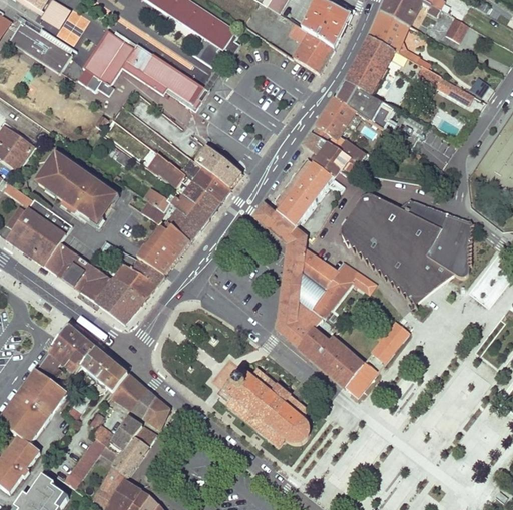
[(28,0),(40,8),(45,0),(28,0)]
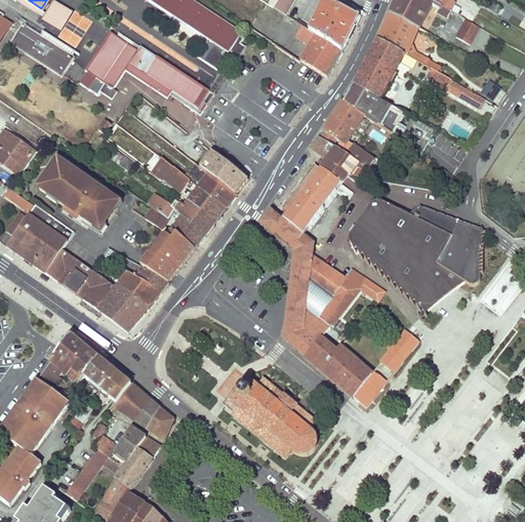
[(62,31),(74,11),(55,0),(52,0),(42,18),(62,31)]
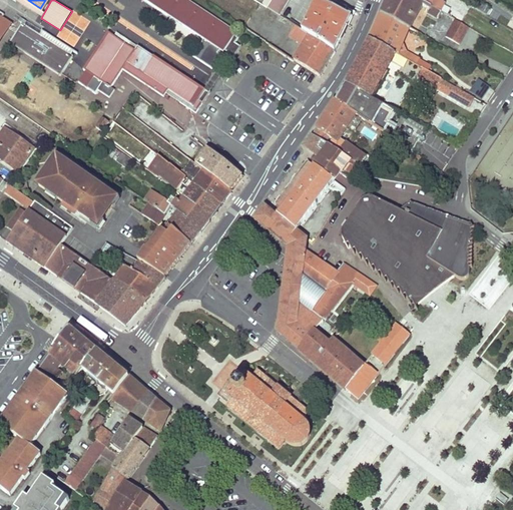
[(148,0),(208,40),(196,59),(210,69),(219,55),(216,52),(219,48),(222,50),(223,48),(233,54),(239,44),(234,41),(237,36),(233,34),(236,30),(190,0),(148,0)]
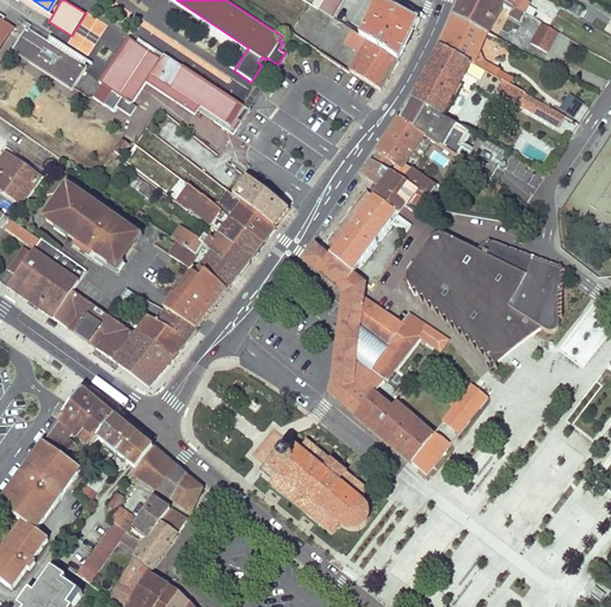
[(320,0),(316,6),(332,16),(340,0),(320,0)]
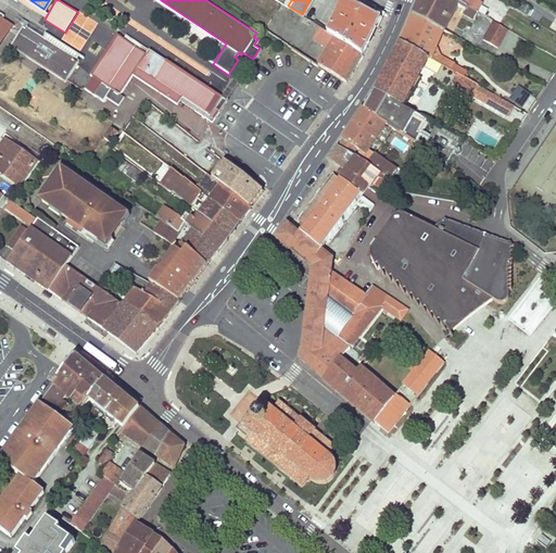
[(383,10),(363,0),(341,0),(327,29),(363,52),(368,40),(383,10)]
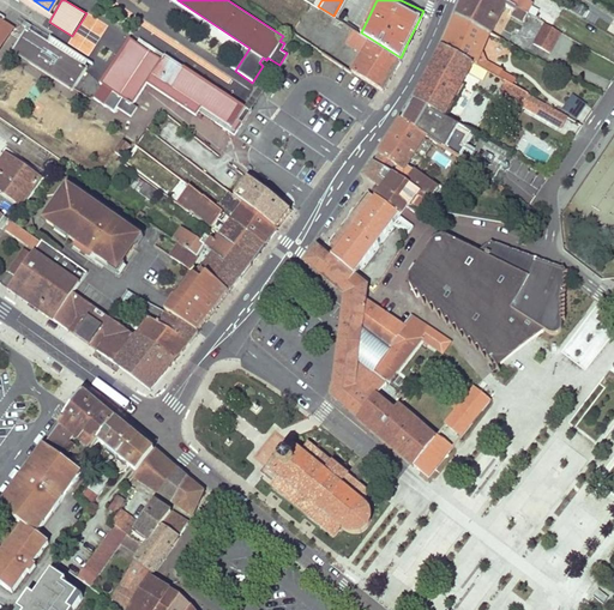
[(462,0),(457,13),(492,31),(506,2),(515,7),(512,12),(524,18),(529,11),(528,10),(509,0),(462,0)]
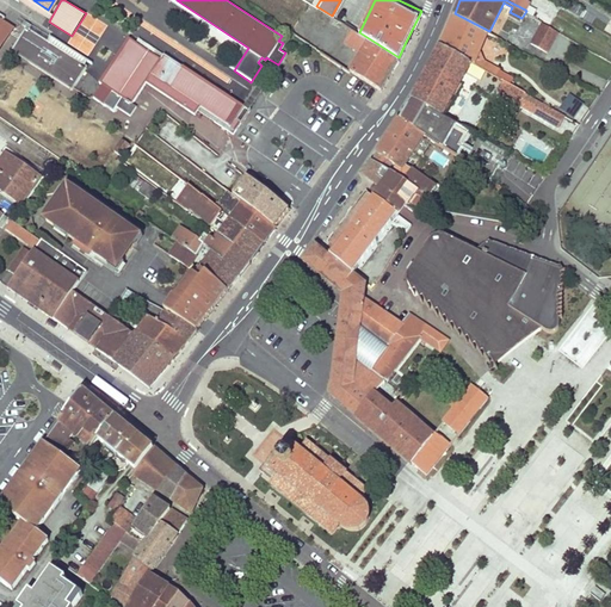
[(506,0),(525,10),(530,0),(506,0)]
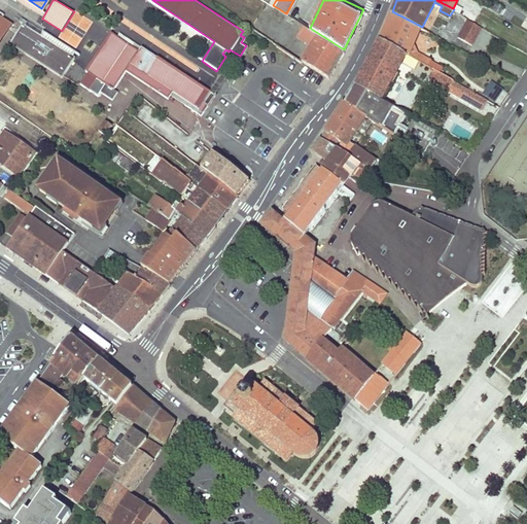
[(492,0),(489,6),(500,12),(504,5),(495,0),(492,0)]
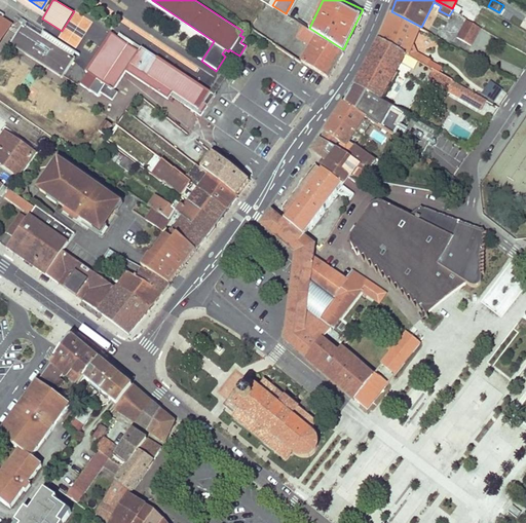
[(391,11),(378,37),(407,51),(408,52),(421,27),(391,11)]
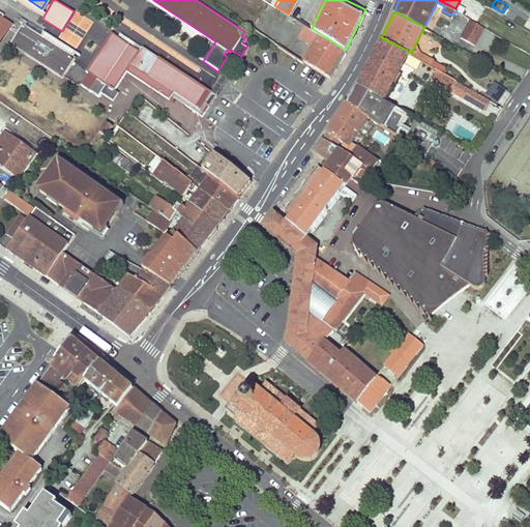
[(0,36),(11,17),(2,12),(0,16),(0,36)]
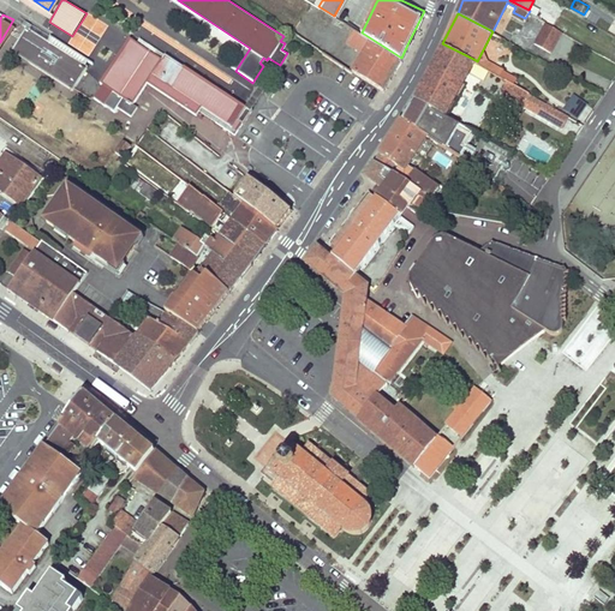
[(548,21),(537,41),(553,49),(563,30),(548,21)]
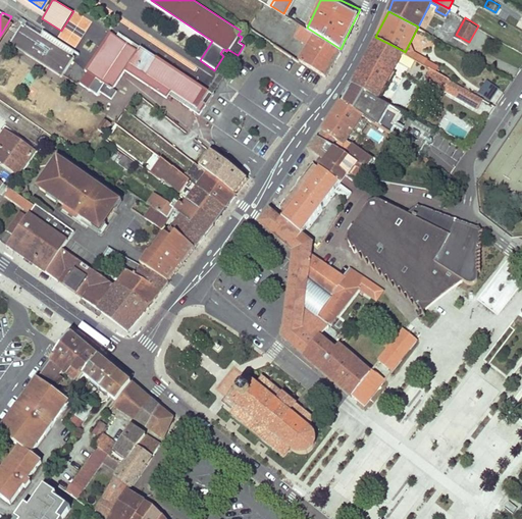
[(44,33),(22,20),(18,26),(19,29),(20,32),(24,39),(25,41),(27,47),(25,50),(62,72),(74,52),(69,49),(72,44),(47,29),(44,33)]
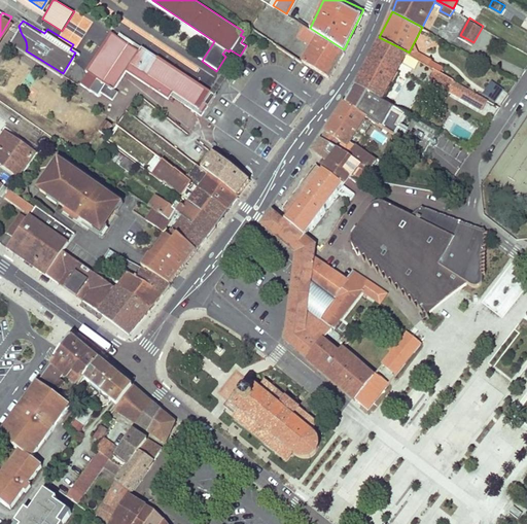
[(304,24),(297,34),(312,43),(306,51),(302,58),(327,75),(330,71),(344,49),(310,28),(304,24)]
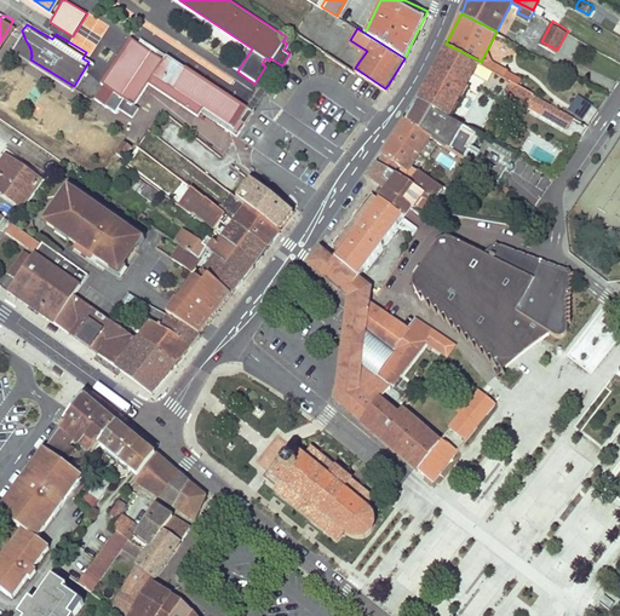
[(105,84),(97,98),(115,110),(119,105),(132,115),(138,105),(135,103),(149,82),(197,114),(204,105),(233,125),(230,128),(236,133),(245,121),(239,117),(247,104),(167,53),(165,57),(132,36),(102,82),(105,84)]
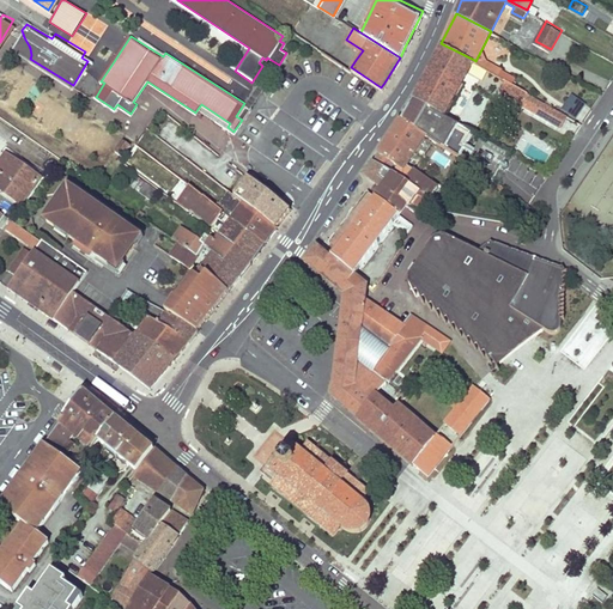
[(441,43),(414,97),(444,114),(474,60),(441,43)]
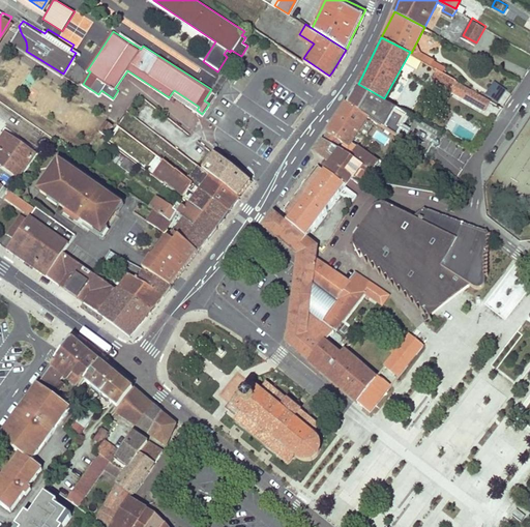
[(436,58),(421,51),(418,57),(437,67),(440,69),(442,65),(434,61),(436,58)]
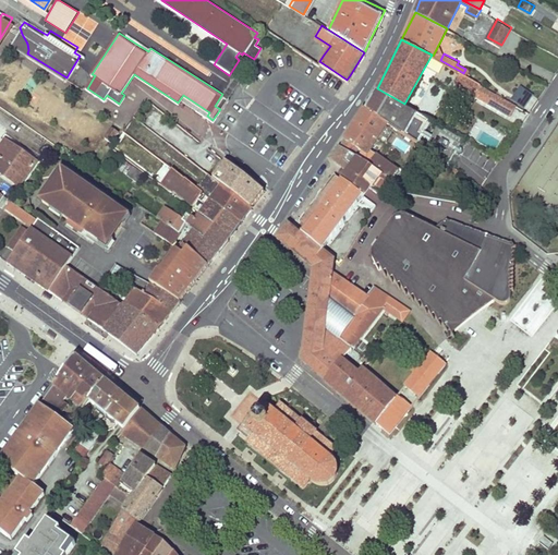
[(463,73),(460,71),(457,79),(478,88),(482,83),(463,73)]
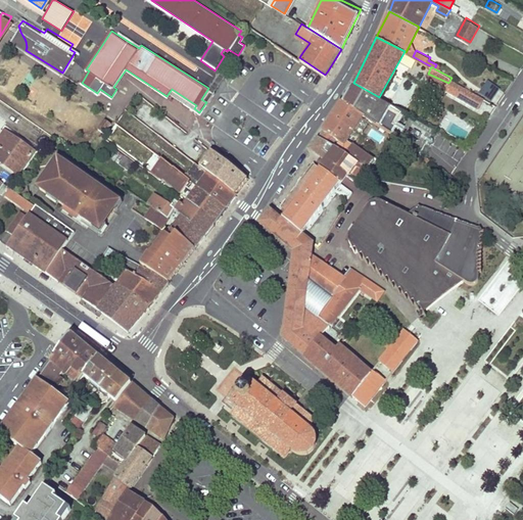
[(448,83),(428,74),(426,77),(445,87),(448,83)]
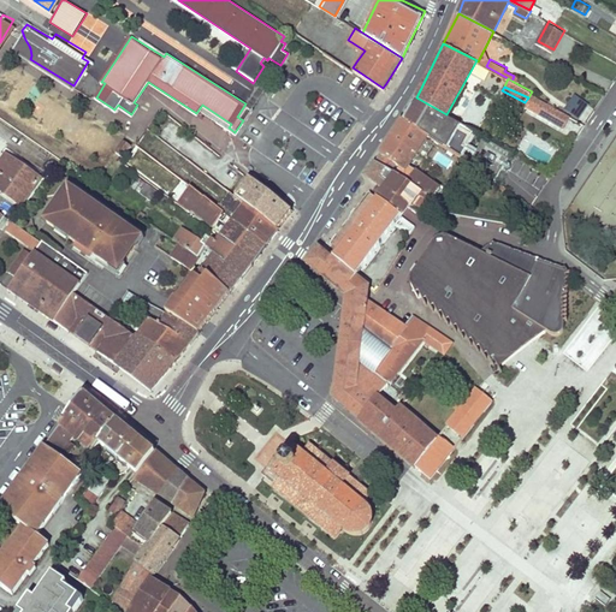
[(446,114),(416,97),(403,116),(430,134),(462,154),(477,131),(446,114)]
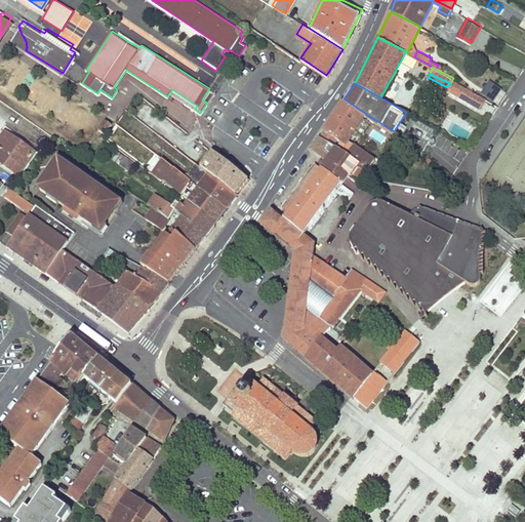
[(202,99),(207,103),(214,92),(209,88),(202,99)]
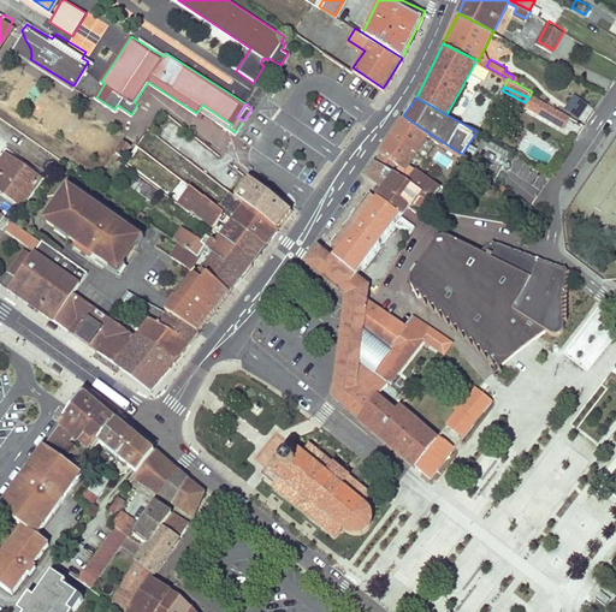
[(231,124),(202,105),(200,110),(229,128),(231,124)]
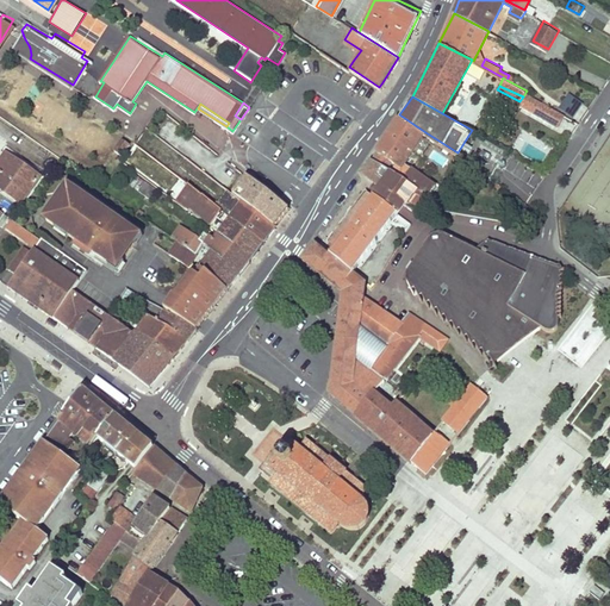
[(399,114),(387,133),(414,150),(425,132),(399,114)]
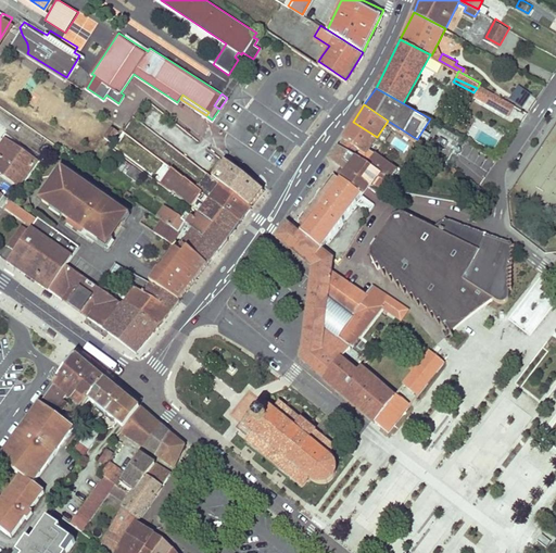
[(353,122),(339,143),(358,156),(364,148),(367,151),(377,137),(353,122)]
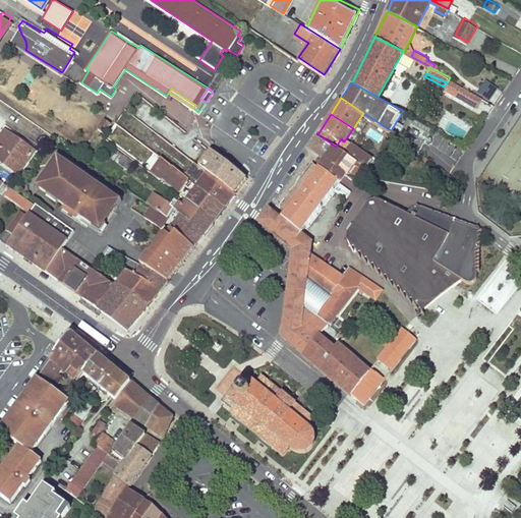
[(409,115),(402,129),(424,141),(431,128),(409,115)]
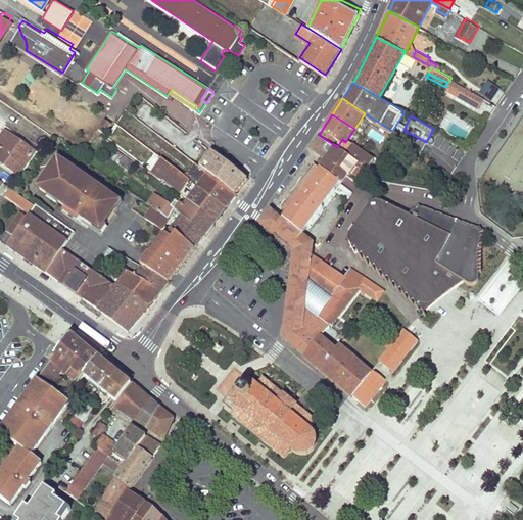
[(104,117),(97,127),(103,132),(110,123),(104,117)]
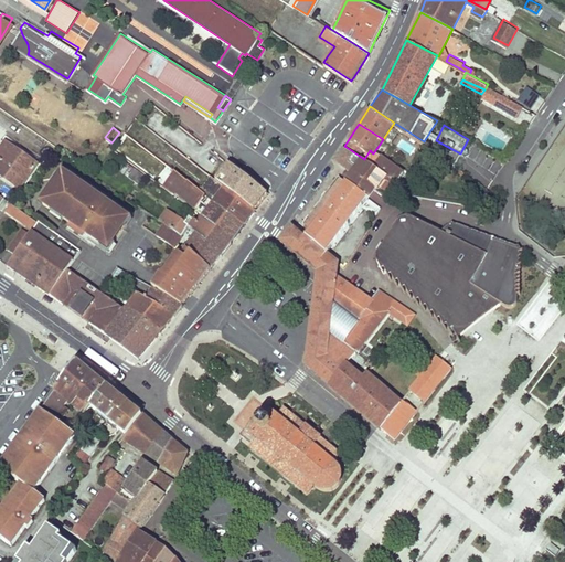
[(414,154),(420,140),(403,131),(396,144),(414,154)]
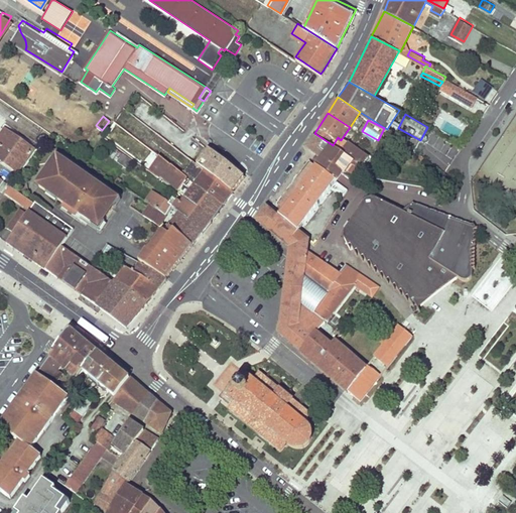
[(0,157),(17,170),(33,147),(5,127),(0,133),(0,157)]
